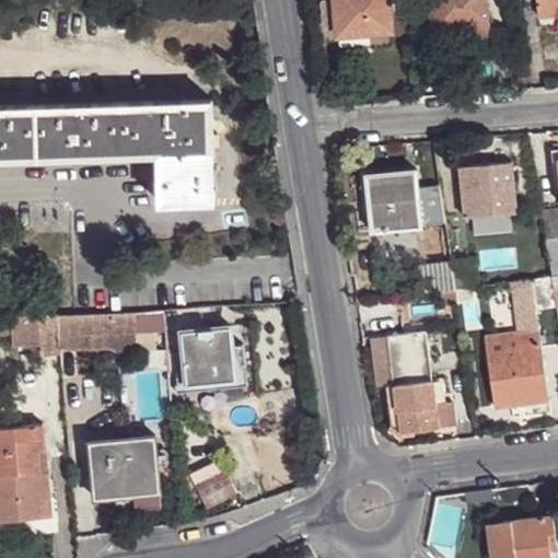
[(321,0),(323,14),(333,13),(330,0),(321,0)]
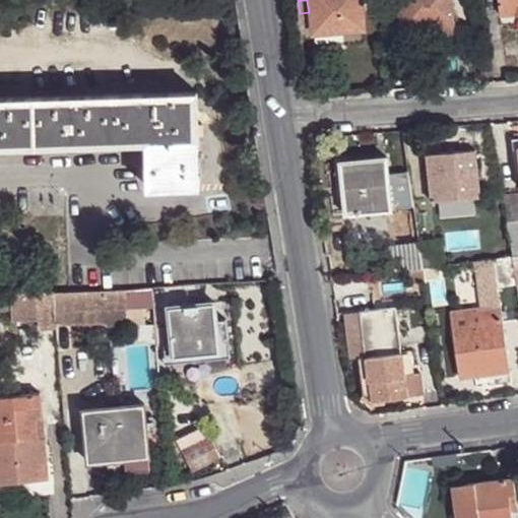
[(307,0),(309,12),(311,33),(362,27),(358,0),(307,0)]
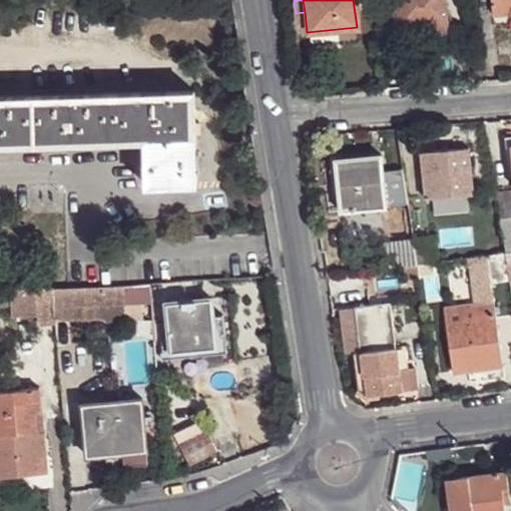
[(392,0),(396,30),(447,24),(446,12),(445,8),(444,0),(392,0)]
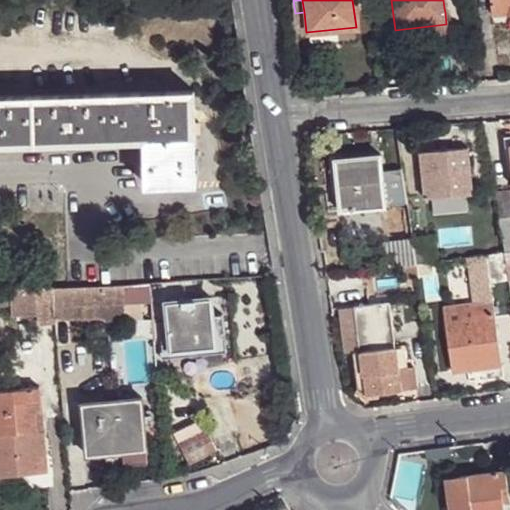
[(509,0),(490,0),(492,16),(509,14),(509,0)]
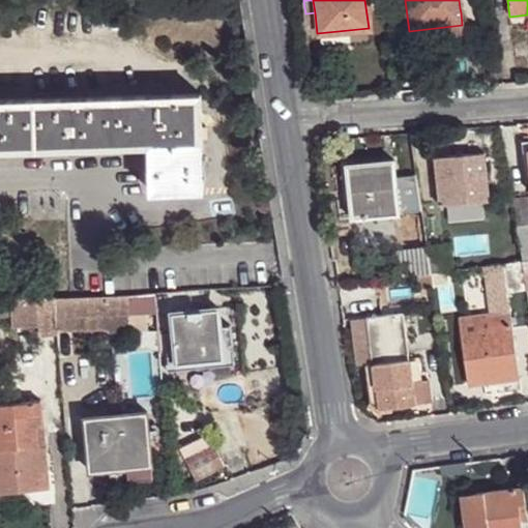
[(429,40),(446,38),(463,37),(462,25),(409,31),(409,41),(429,40)]
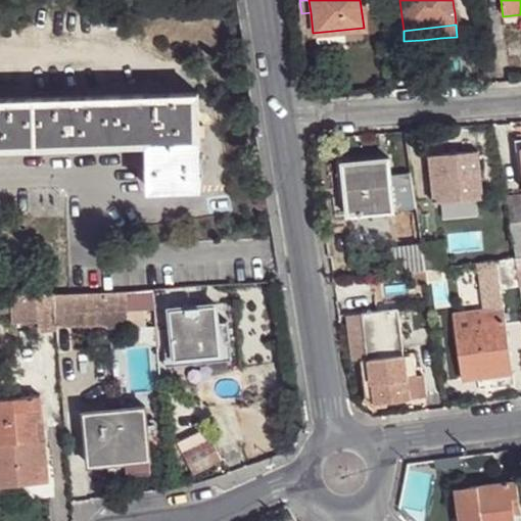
[(441,47),(440,38),(423,40),(424,49),(441,47)]
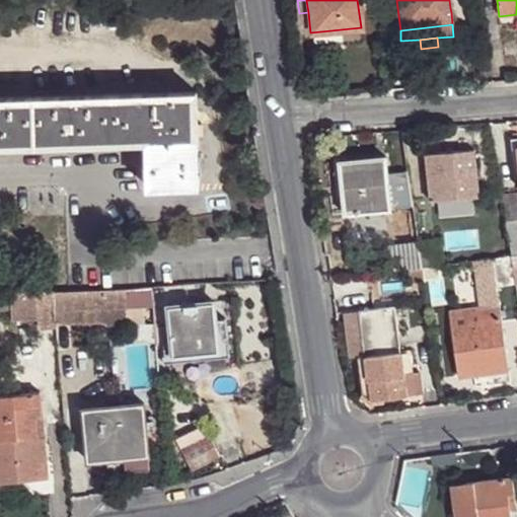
[(194,94),(0,99),(0,148),(145,144),(147,192),(197,191),(194,94)]
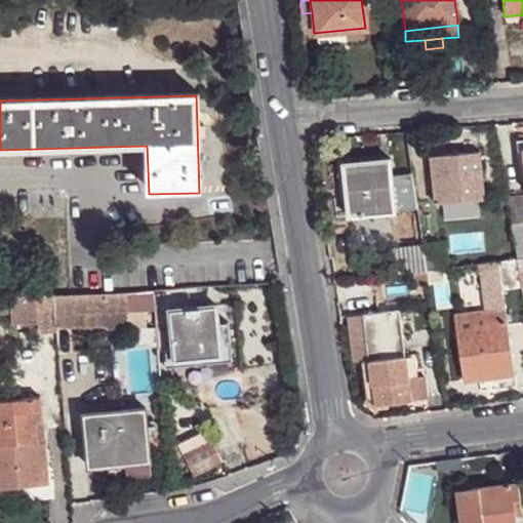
[(429,159),(447,157),(446,147),(446,144),(428,146),(429,159)]
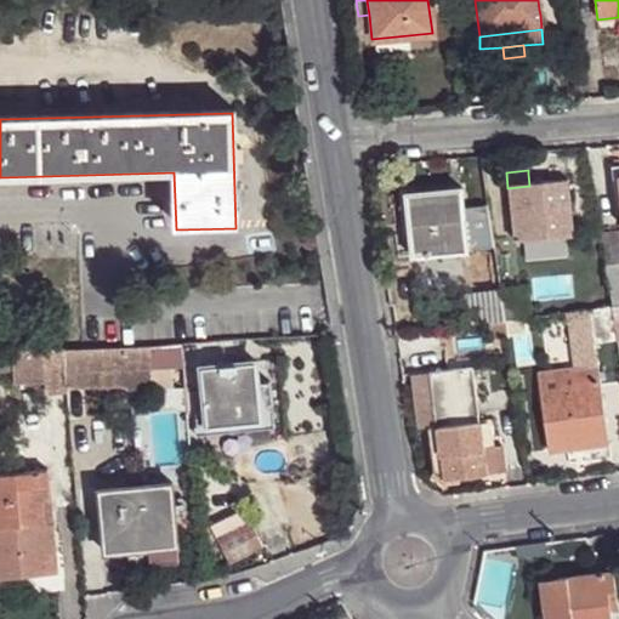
[(529,186),(564,182),(563,170),(528,174),(529,186)]
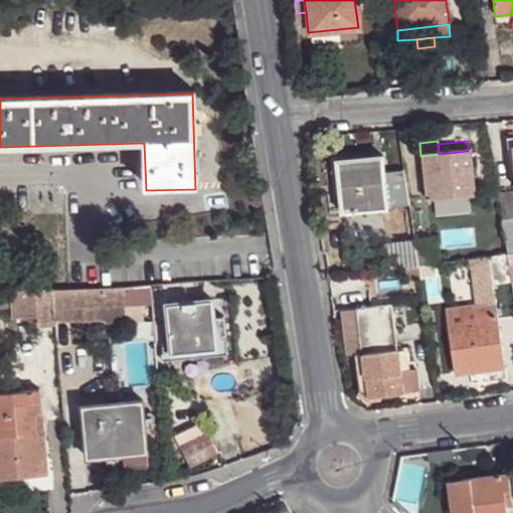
[(473,197),(468,151),(439,154),(420,156),(425,201),(473,197)]
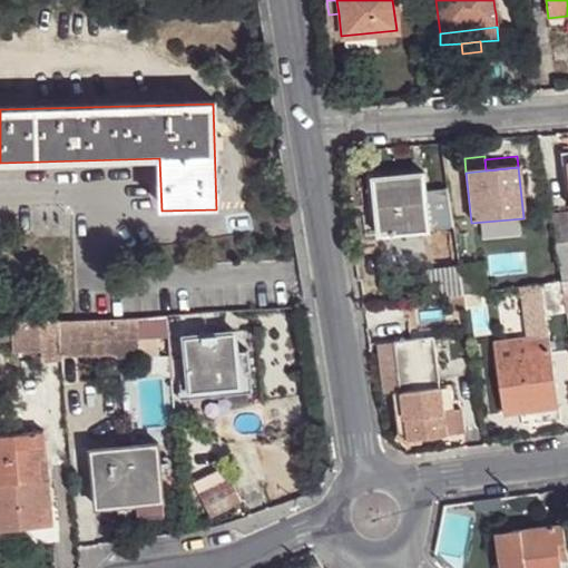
[(421,175),(372,179),(379,236),(428,232),(421,175)]
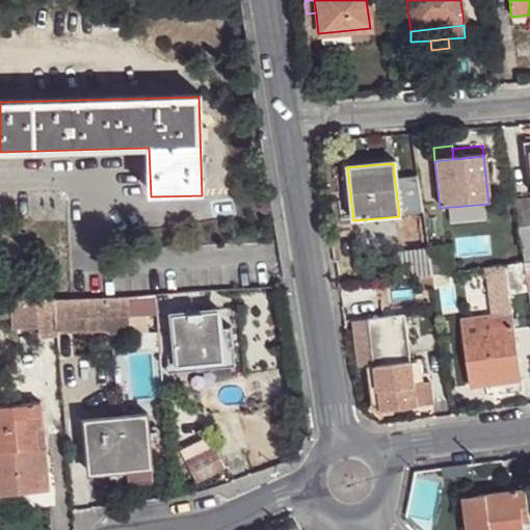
[(522,252),(524,265),(529,264),(529,228),(518,230),(522,252)]
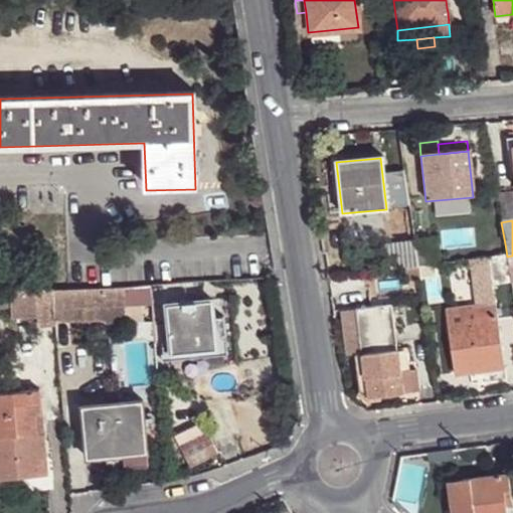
[(417,268),(414,243),(385,245),(386,271),(417,268)]
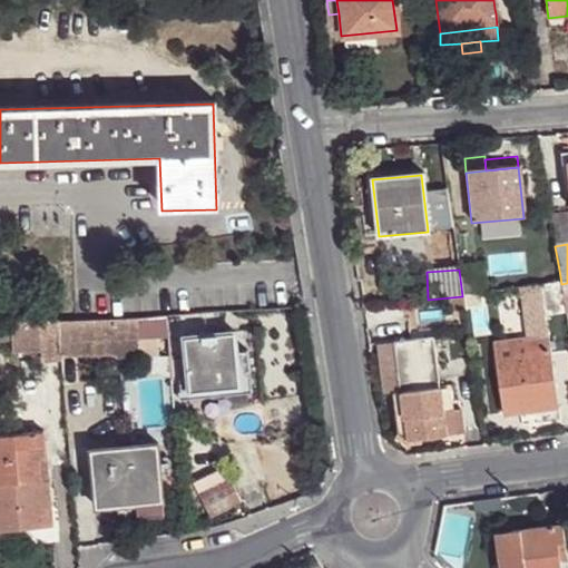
[(538,273),(540,287),(561,284),(559,270),(538,273)]
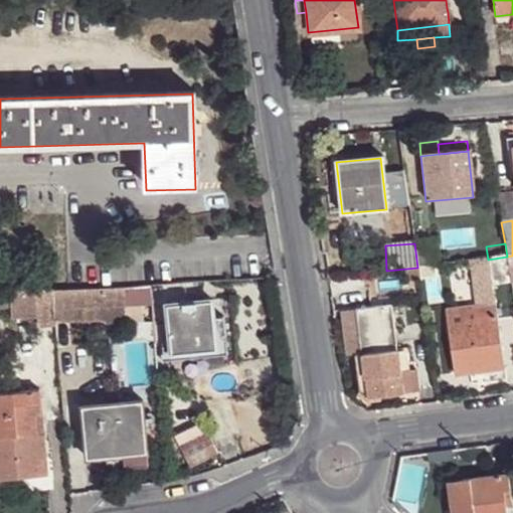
[(507,257),(488,260),(489,274),(491,285),(491,288),(511,284),(507,257)]
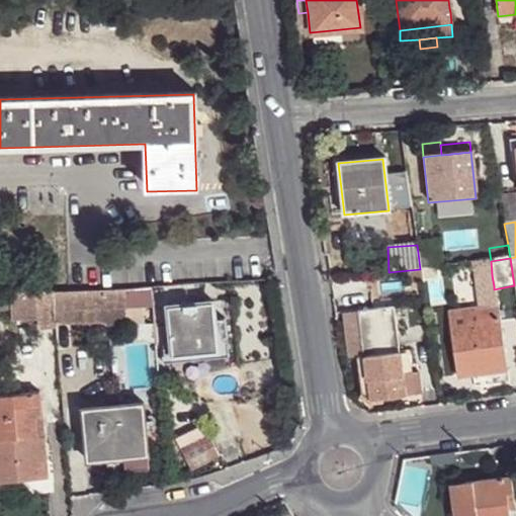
[(491,261),(476,262),(478,276),(492,275),(491,261)]
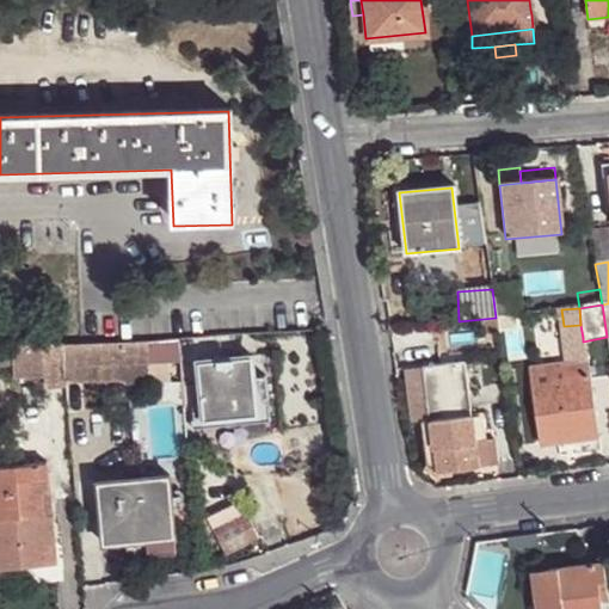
[(515,317),(496,318),(498,336),(517,332),(515,317)]
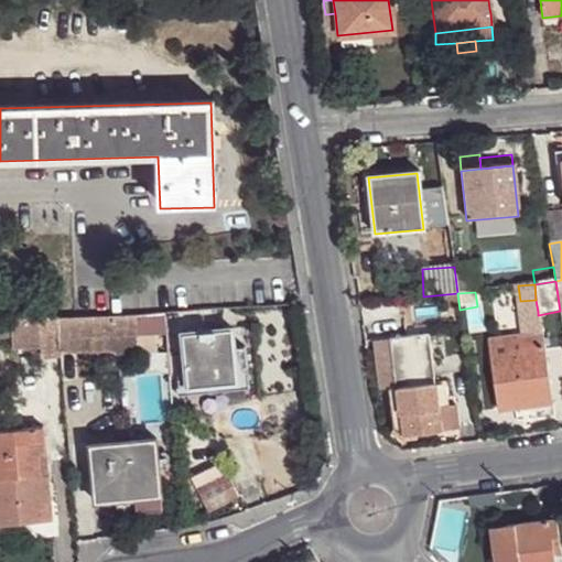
[(538,312),(536,300),(520,301),(522,314),(538,312)]
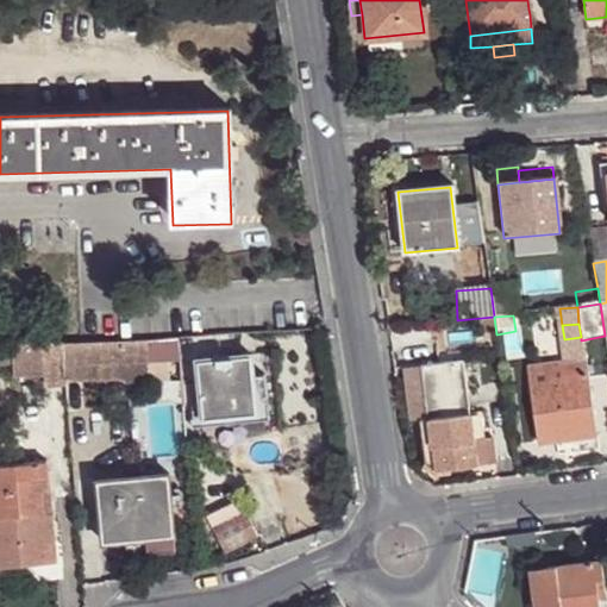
[(171,338),(141,340),(142,361),(174,358),(171,338)]
